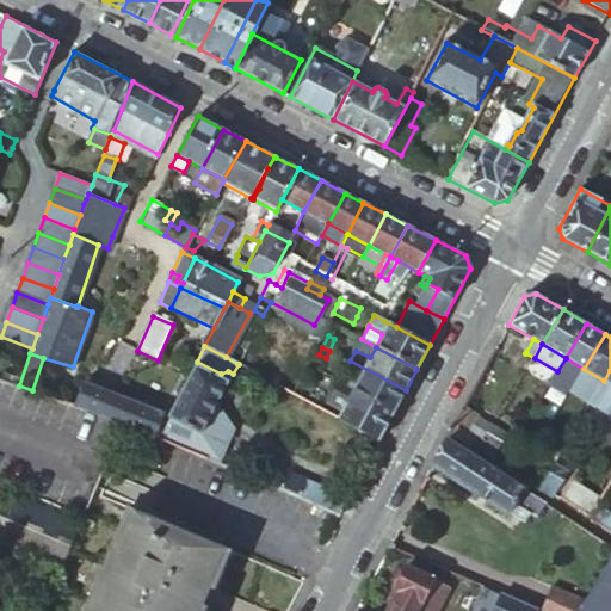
[(238,364),(239,364),(292,394),(297,383),(242,355),(238,364)]
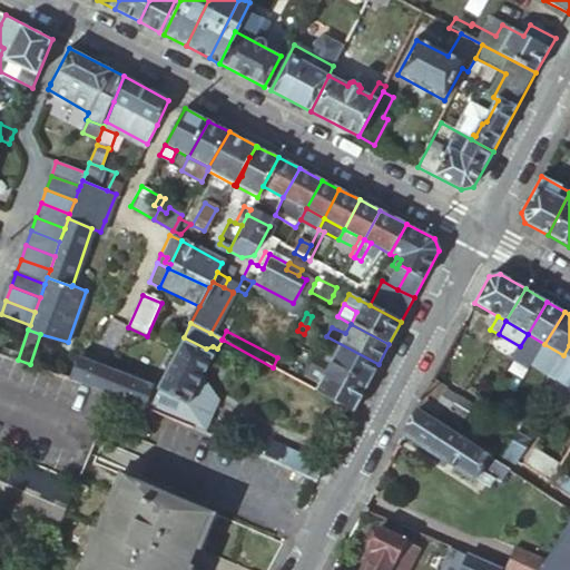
[(367,384),(379,364),(326,336),(321,347),(334,354),(330,364),(367,384)]
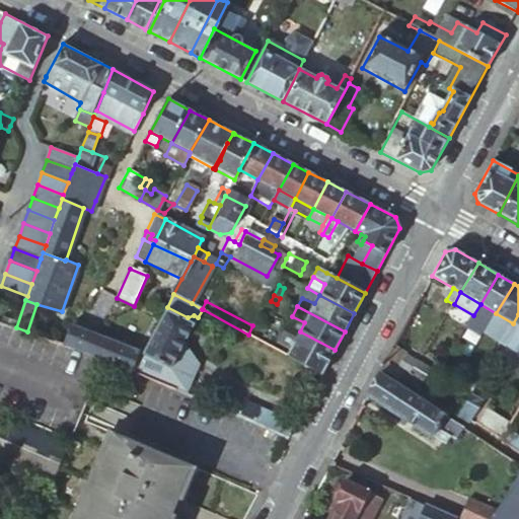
[(164,312),(161,318),(142,356),(170,371),(194,326),(164,312)]
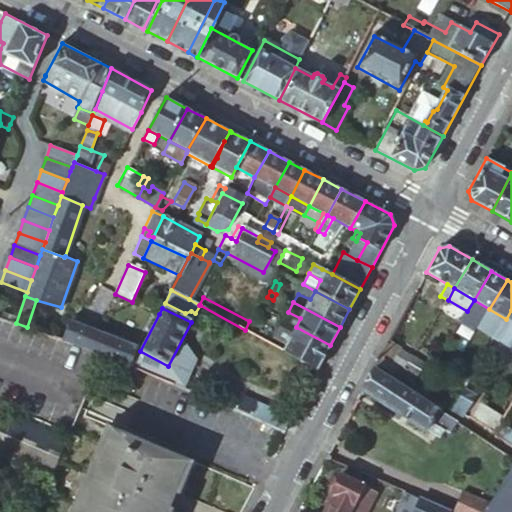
[(269,313),(262,309),(257,318),(265,322),(269,313)]
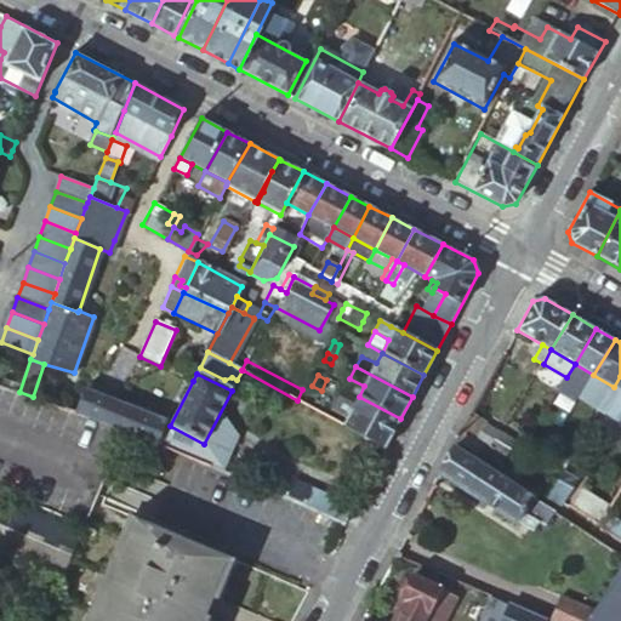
[(620,376),(614,387),(608,398),(600,409),(620,421),(620,376)]
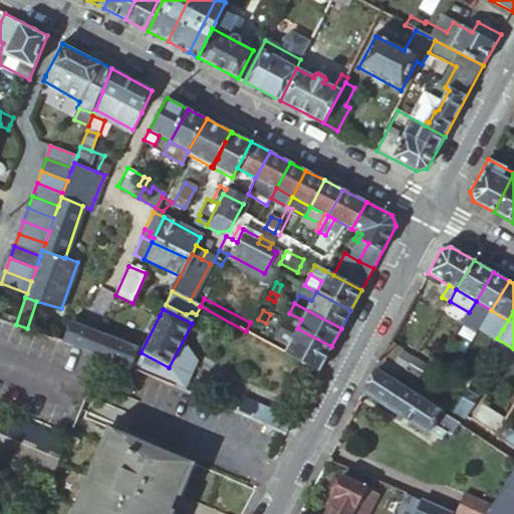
[(90,347),(89,349),(105,356),(130,367),(138,350),(89,330),(91,325),(77,319),(74,318),(71,324),(66,336),(90,347)]
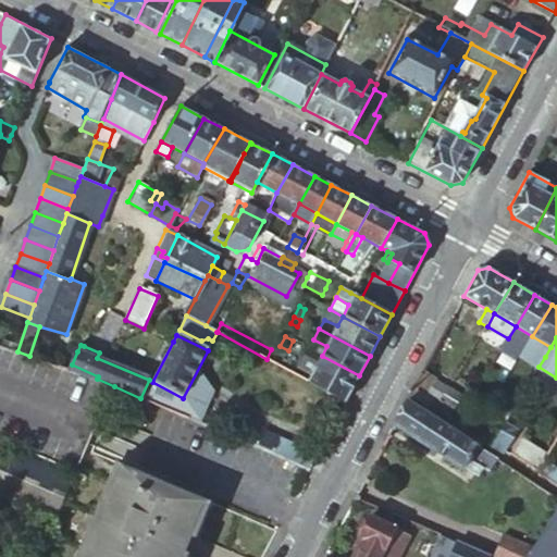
[(308,382),(345,403),(351,391),(359,375),(322,356),(316,367),(304,360),(298,370),(310,376),(308,382)]
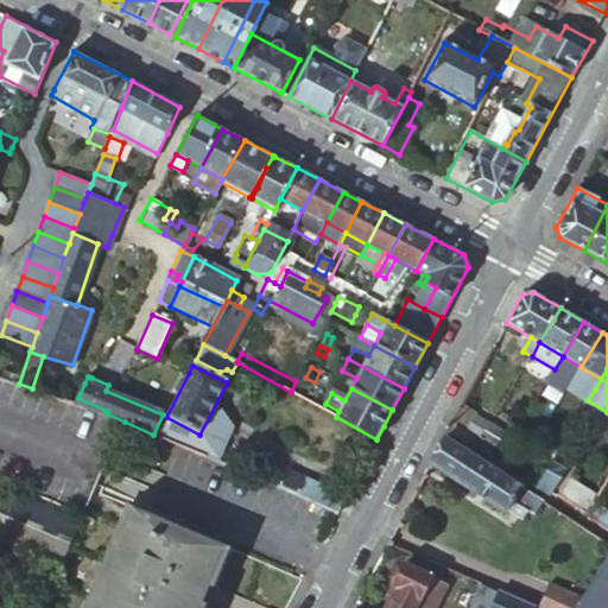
[(78,398),(76,404),(106,413),(107,411),(78,398)]
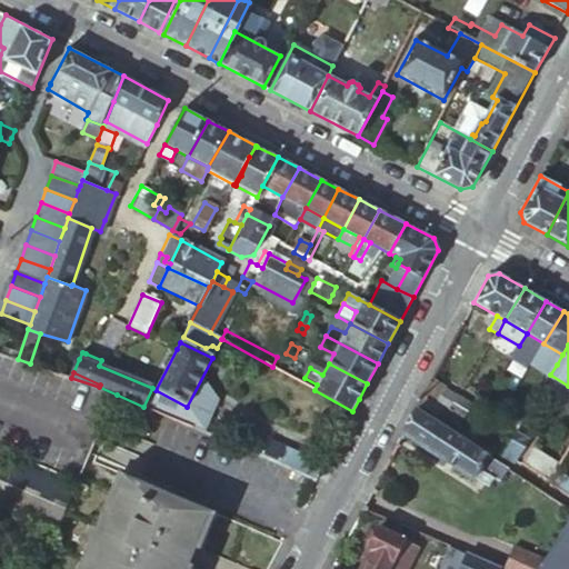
[(428,388),(419,403),(447,419),(451,412),(438,403),(441,397),(428,388)]
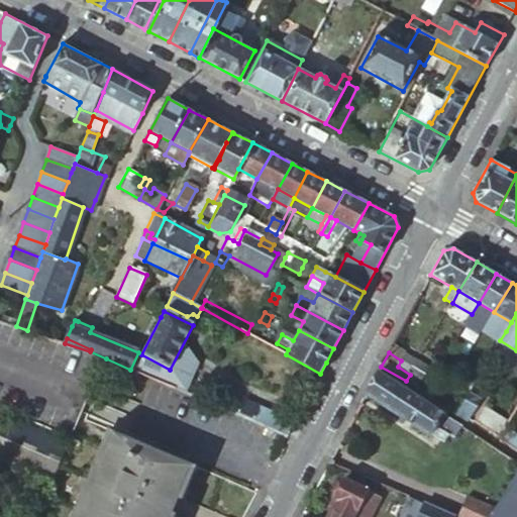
[(405,354),(401,360),(398,367),(410,375),(417,362),(405,354)]
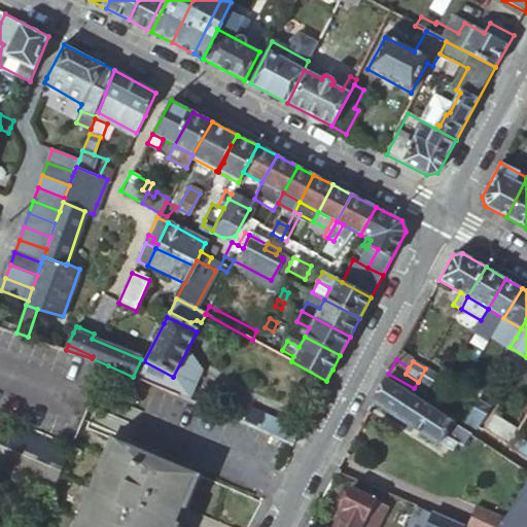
[(141,365),(135,378),(151,384),(156,374),(141,365)]
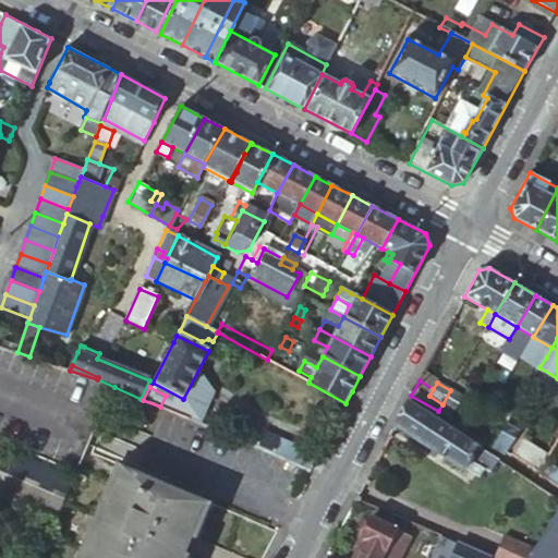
[(409,400),(396,425),(443,452),(466,465),(468,463),(472,457),(487,465),(493,469),(501,455),(409,400)]
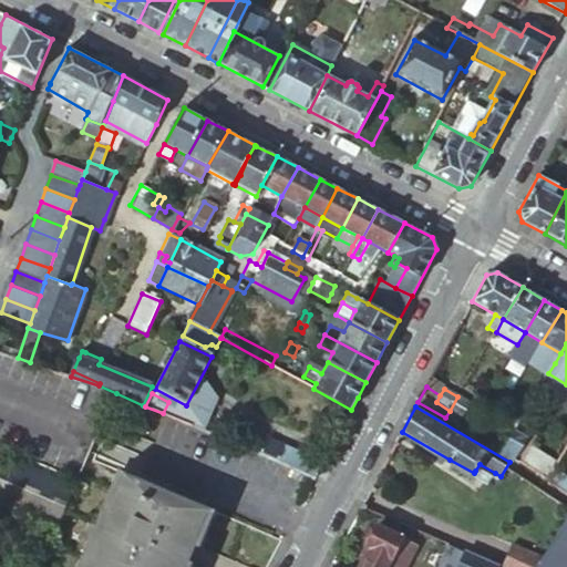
[(504,449),(514,431),(502,423),(494,437),(501,442),(498,445),(504,449)]
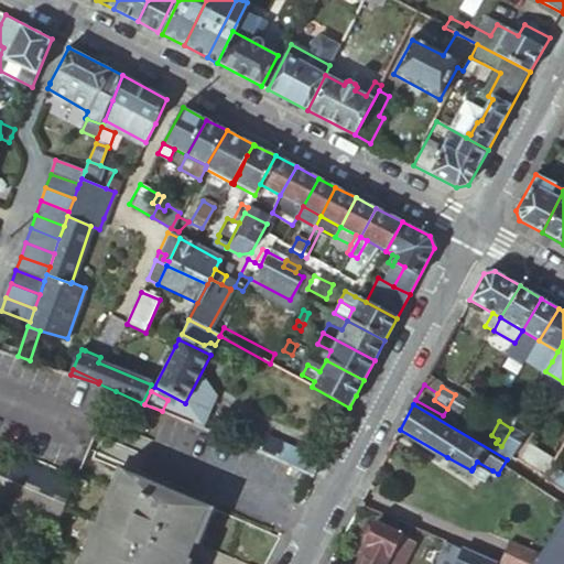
[(524,436),(511,429),(501,446),(507,449),(509,446),(516,451),(524,436)]
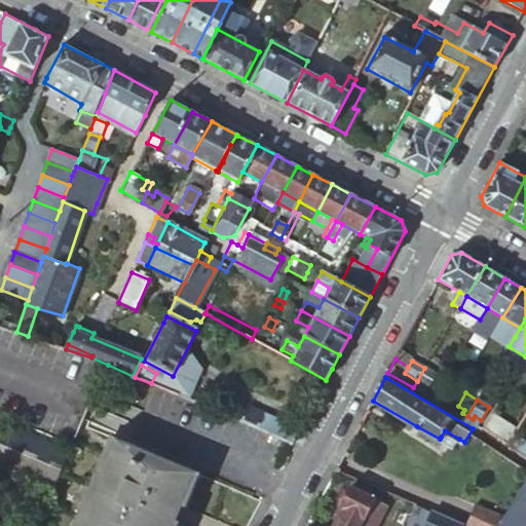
[(242,423),(291,445),(299,430),(250,410),(242,423)]
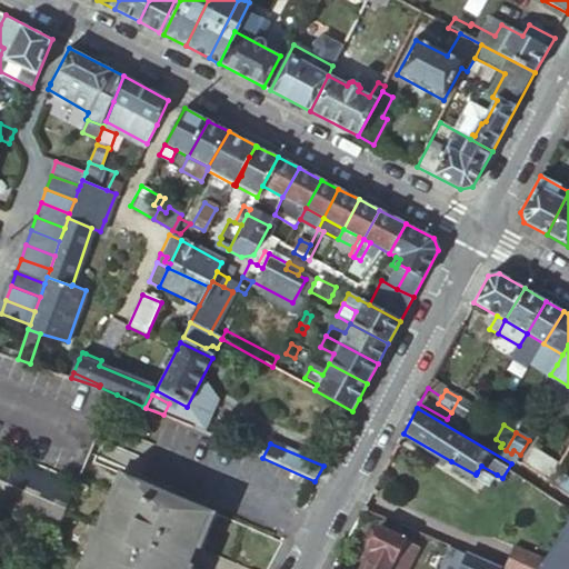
[(0,492),(61,521),(59,528),(60,528),(79,485),(8,455),(0,471),(0,492)]
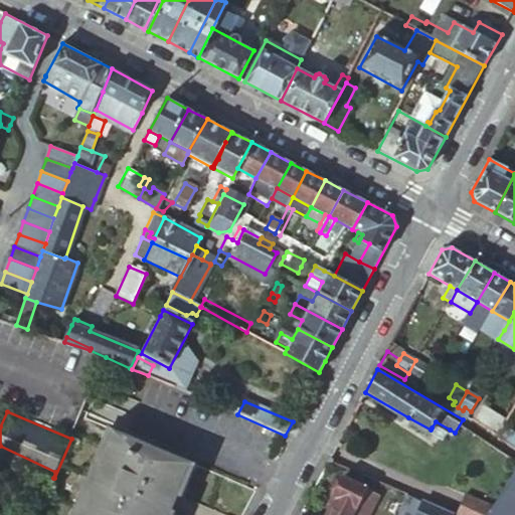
[(447,436),(450,430),(436,421),(432,427),(447,436)]
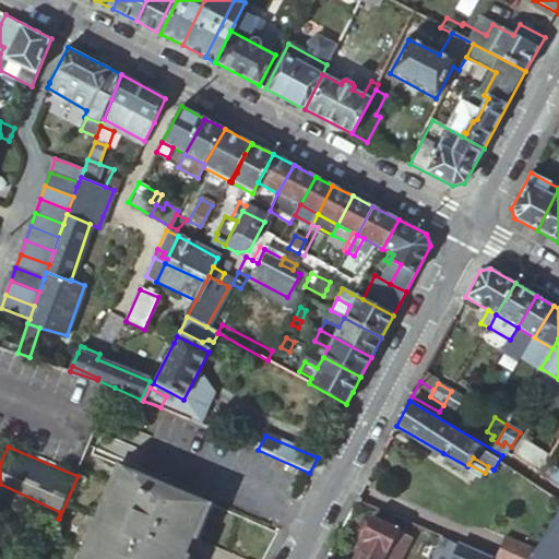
[(75,558),(183,558),(187,552),(194,536),(210,501),(118,462),(75,558)]
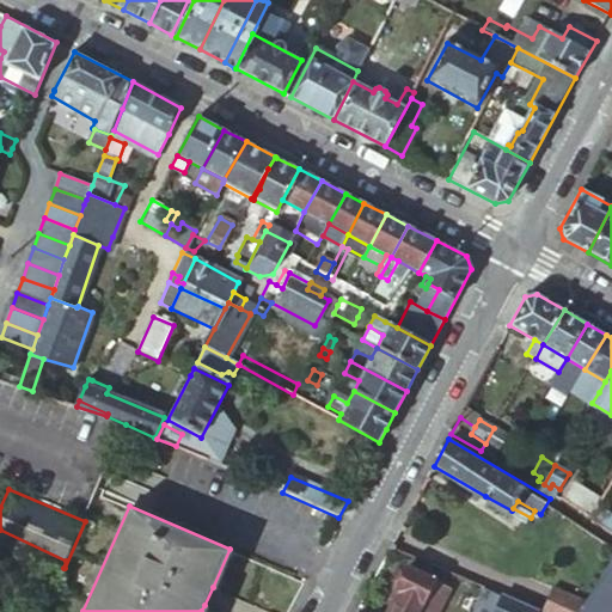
[(0,539),(63,568),(66,561),(0,530),(0,539)]
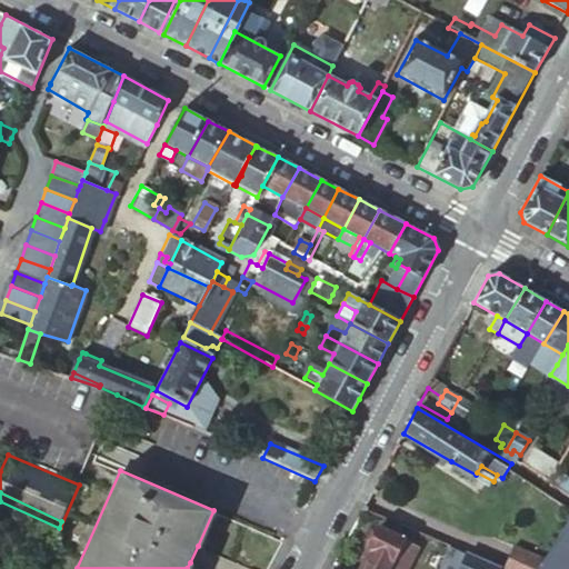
[(262,568),(277,539),(219,515),(195,568),(262,568)]
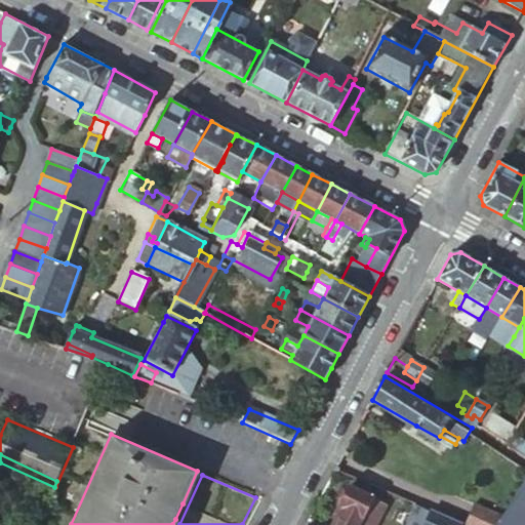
[(372,524),(374,523),(384,502),(373,497),(350,485),(340,503),(334,515),(337,516),(332,524),(372,524)]
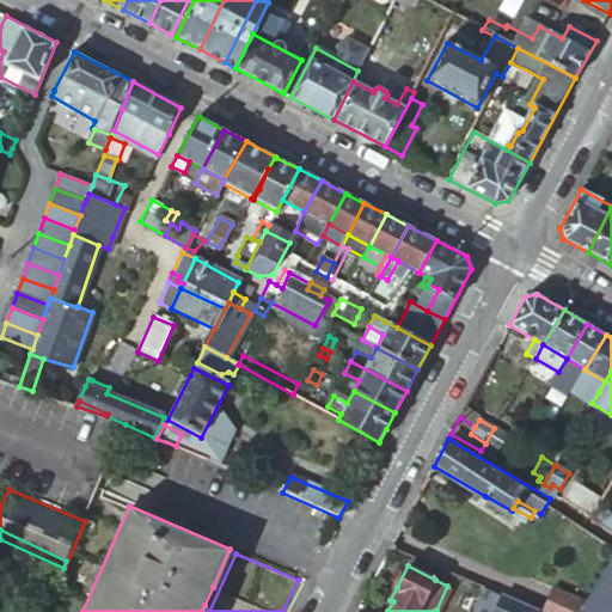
[(611,583),(604,579),(597,592),(610,599),(611,595),(611,583)]
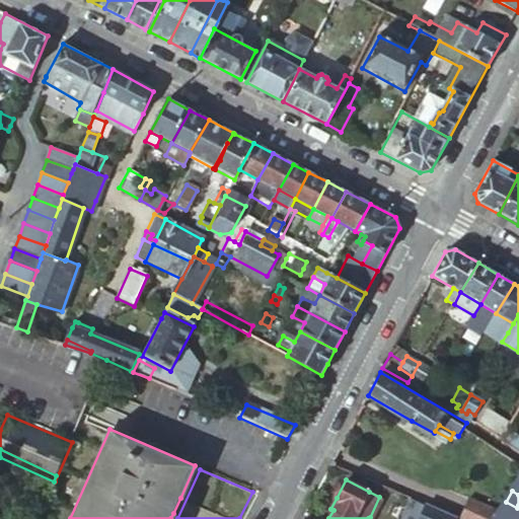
[(466,518),(461,517),(411,496),(400,518),(402,518),(466,518)]
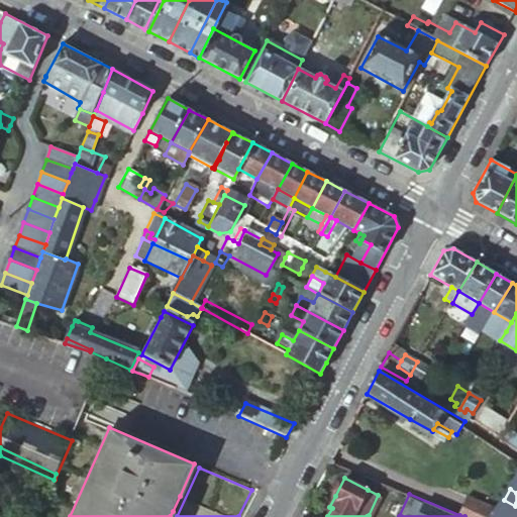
[(472,494),(459,515),(464,516),(493,516),(500,506),(472,494)]
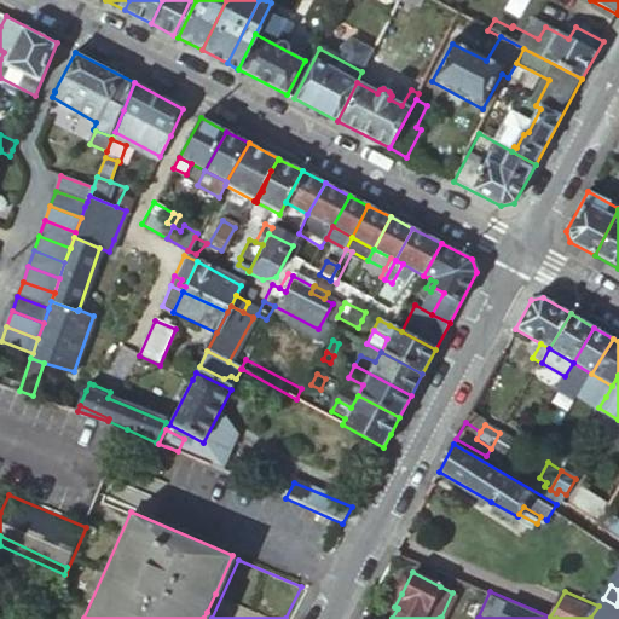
[(603,599),(599,606),(590,618),(618,618),(618,607),(617,606),(603,599)]
